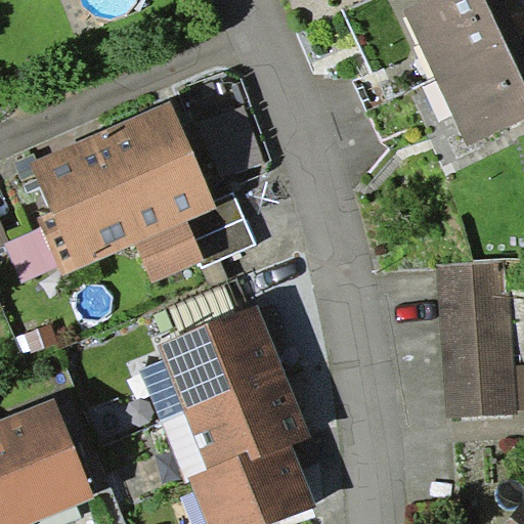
[(425,0),(405,9),(436,76),(523,36),(507,0),(425,0)]
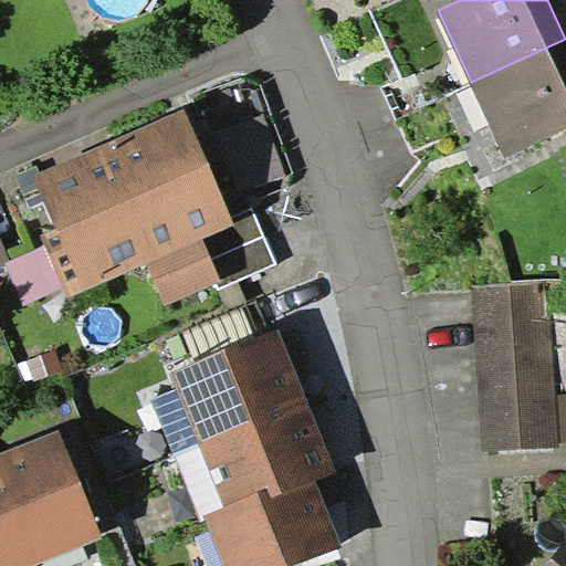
[(565,129),(565,39),(471,82),(505,158),(565,129)]
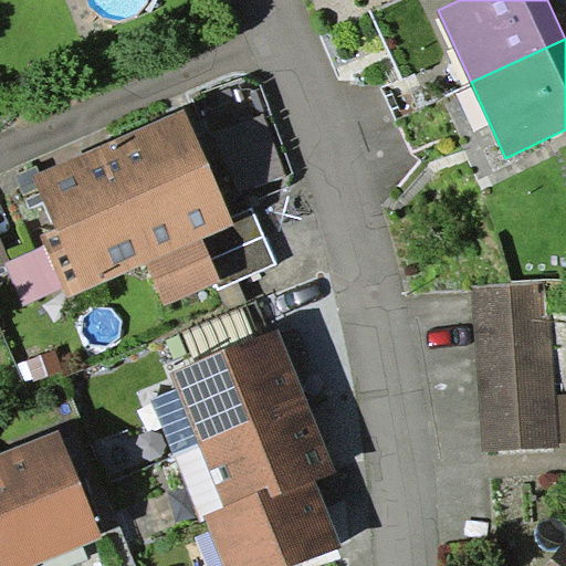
[(185,111),(33,176),(56,230),(41,237),(45,245),(63,286),(67,297),(147,263),(203,239),(234,226),(233,222),(185,111)]
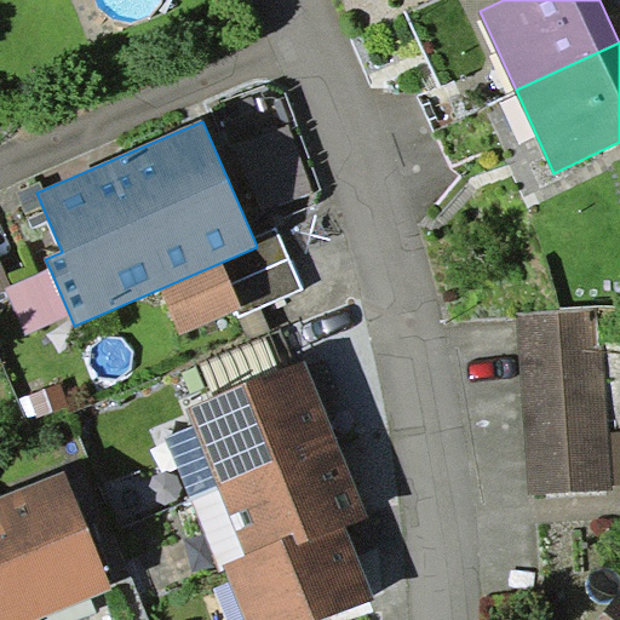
[(288,126),(236,144),(260,211),(313,193),(288,126)]
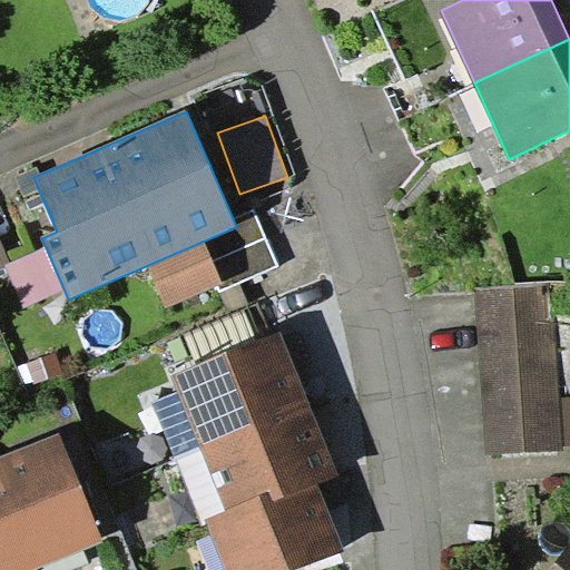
[(258,215),(235,224),(236,227),(205,241),(223,283),(216,286),(219,293),(281,267),(258,215)]
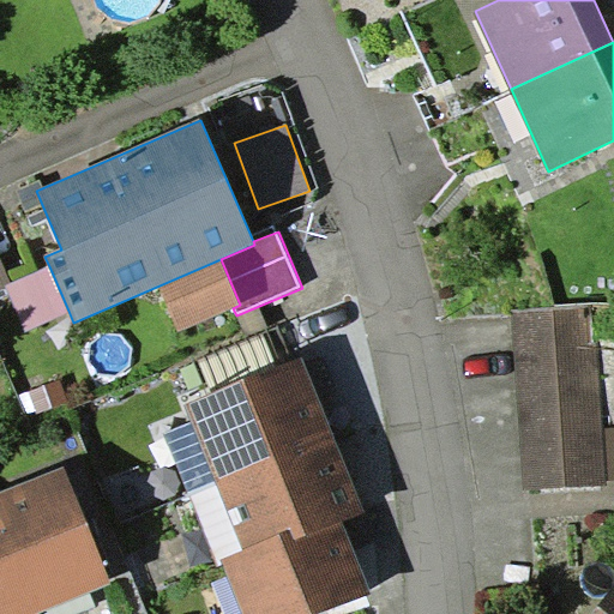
[(0,257),(0,296),(8,294),(5,284),(11,282),(0,257)]
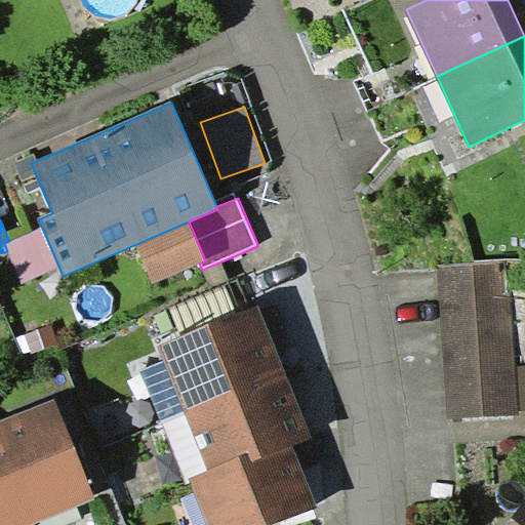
[(189,221),(136,244),(153,283),(199,264),(205,260),(189,221)]
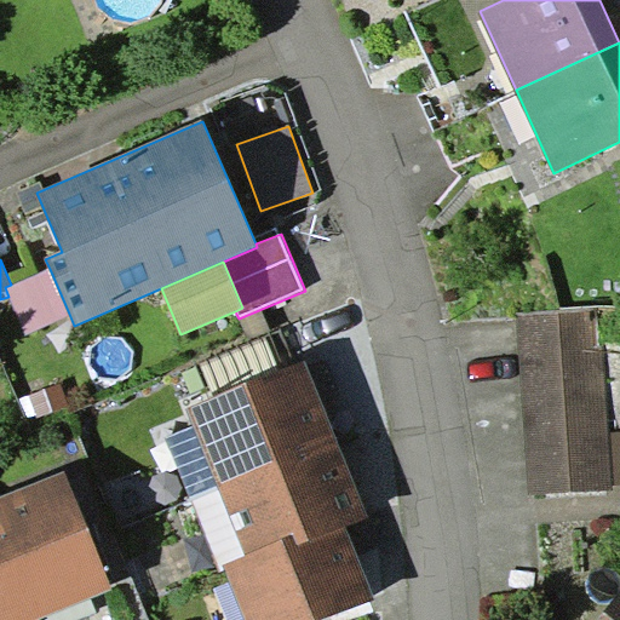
[(26,333),(69,314),(50,269),(11,285),(5,287),(9,297),(26,333)]
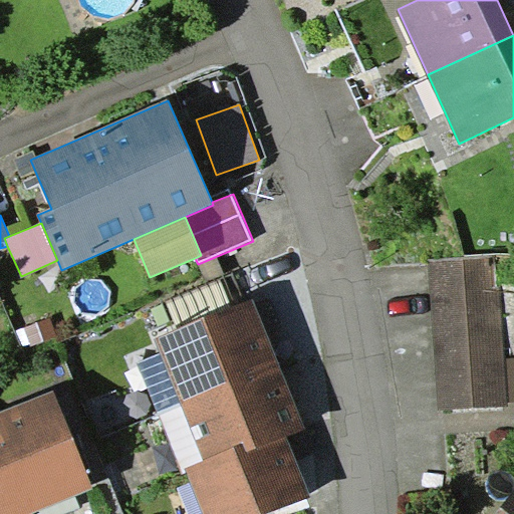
[(428,260),(439,410),(508,405),(506,402),(505,357),(500,290),(494,290),(492,255),(428,260)]
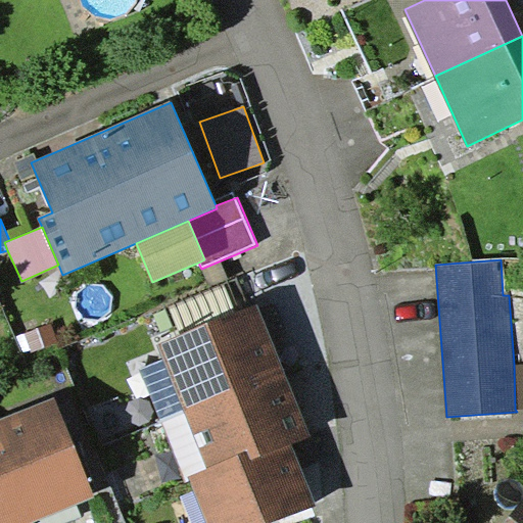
[(163,361),(184,412),(284,372),(258,306),(157,344),(163,361)]
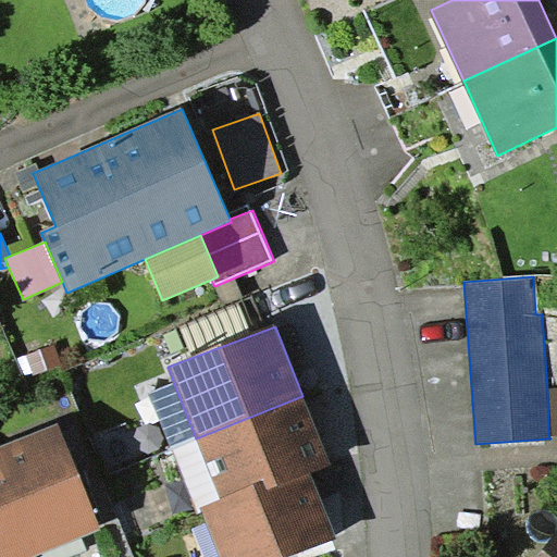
[(149,394),(172,448),(196,438),(174,384),(149,394)]
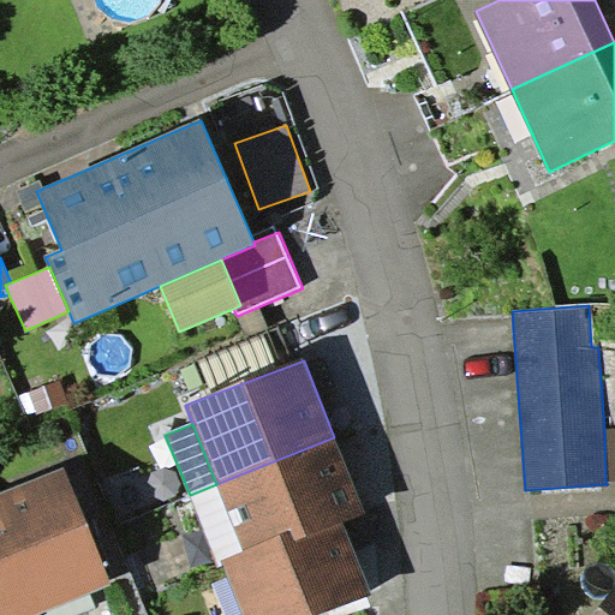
[(605,481),(614,481),(614,427),(604,428),(605,481)]
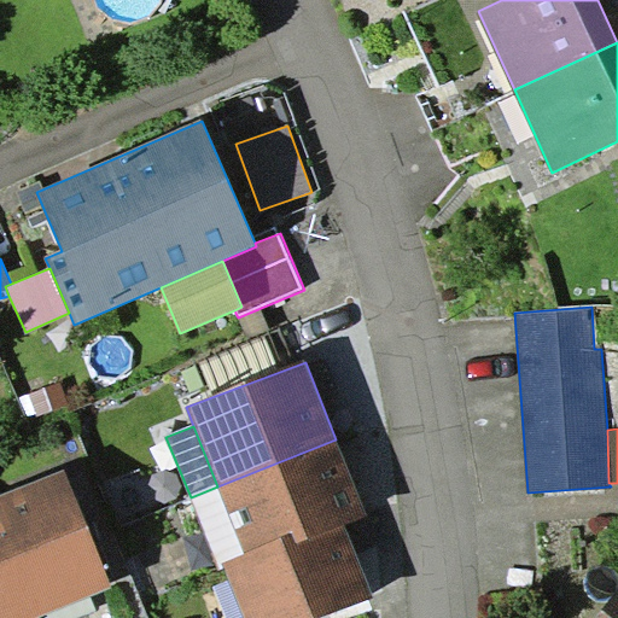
[(366,517),(336,439),(217,487),(244,554),(295,535),(298,543),(344,525),(366,517)]
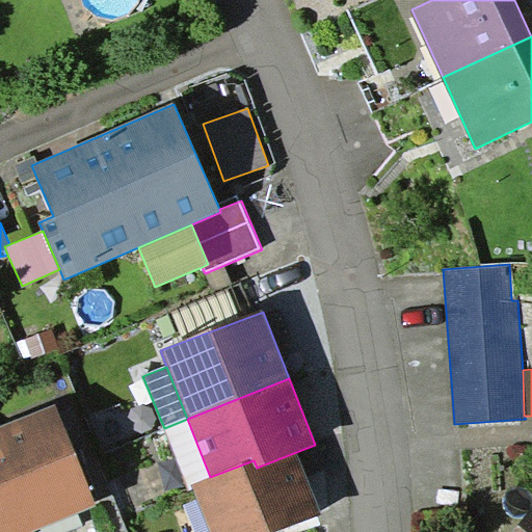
[(54,404),(0,425),(0,455),(30,531),(95,504),(54,404)]
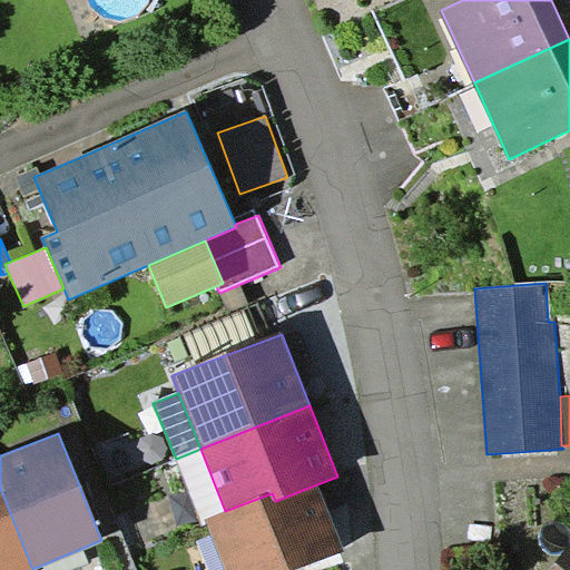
[(176,459),(202,526),(207,524),(205,519),(225,511),(200,449),(176,459)]
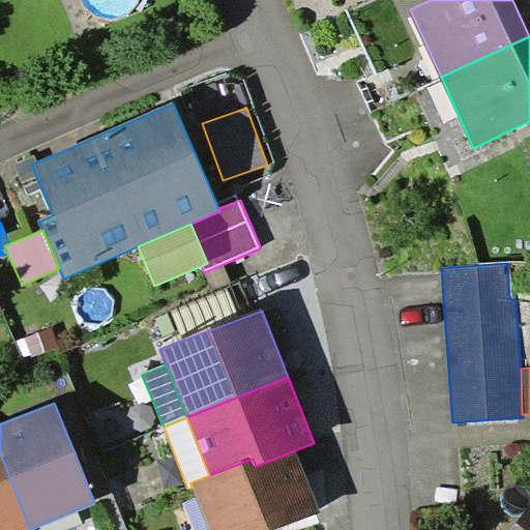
[(275,529),(320,512),(295,450),(256,466),(253,459),(209,475),(190,482),(193,488),(196,498),(209,529),(275,529)]
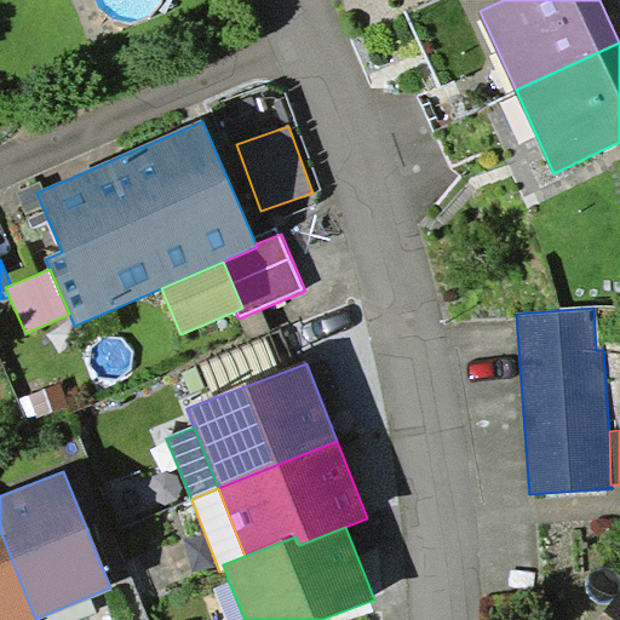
[(0,619),(30,619),(35,619),(0,530),(0,619)]
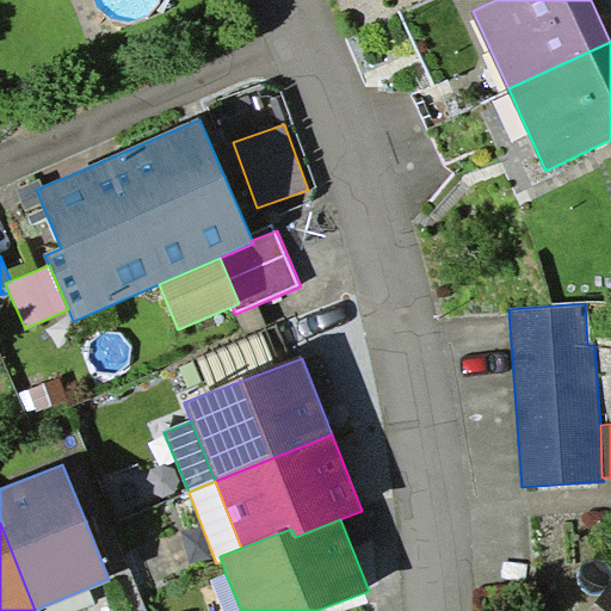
[(224,610),(241,610),(226,574),(213,580),(224,610)]
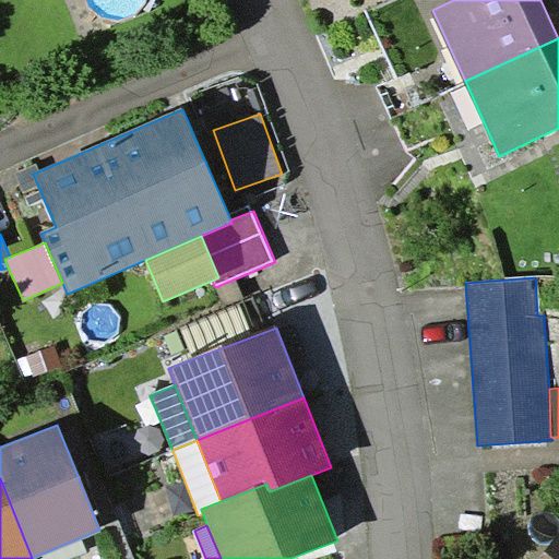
[(558,558),(558,533),(538,558),(558,558)]
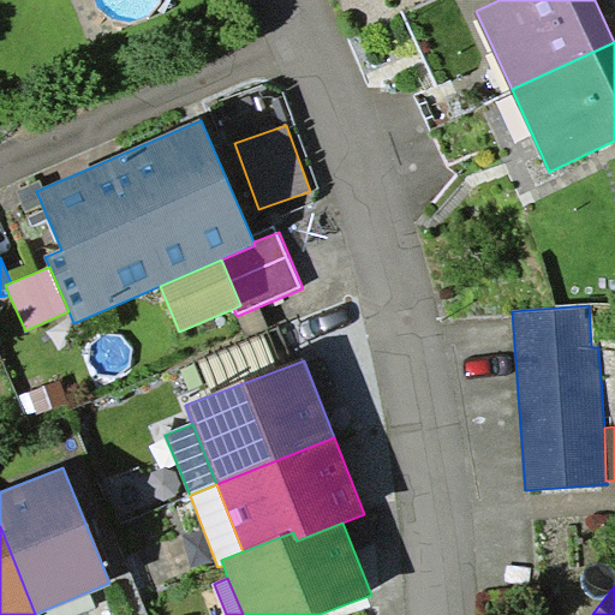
All buildings are outlined.
